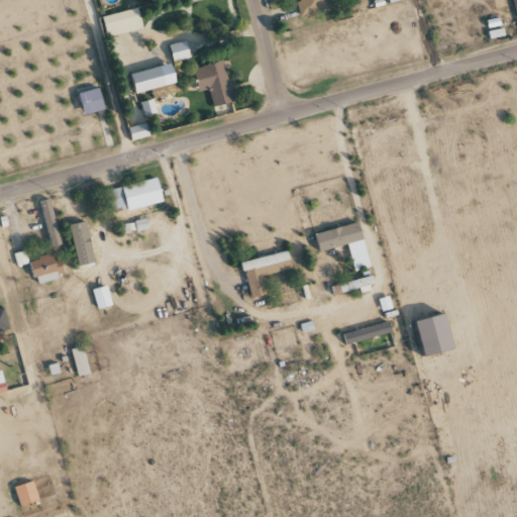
[(300,17),(324,10),(321,0),(300,0),(300,2),(296,3),(300,17)]
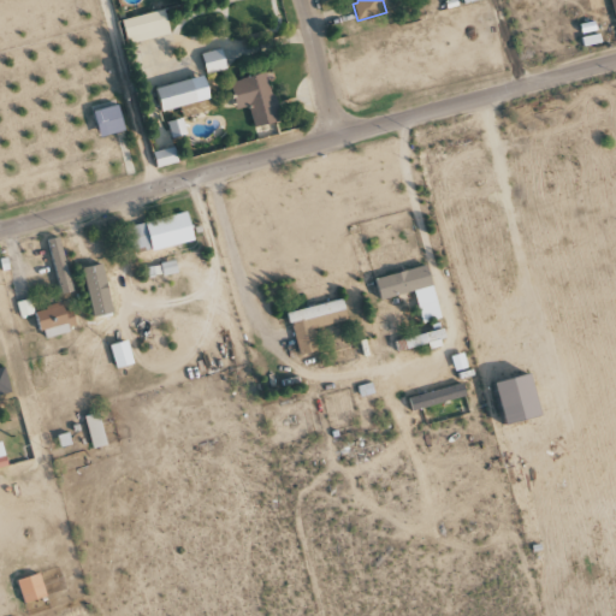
[(123,18),(126,42),(170,36),(166,12),(123,18)]
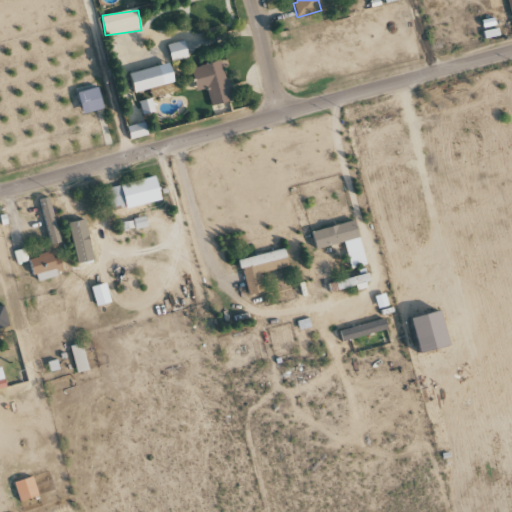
[(168,44),(171,61),(187,58),(185,41),(168,44)]
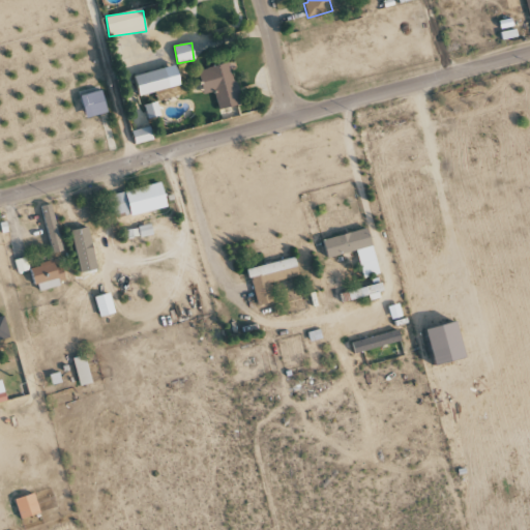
[(239,106),(231,63),(199,70),(204,94),(214,92),(217,110),(239,106)]
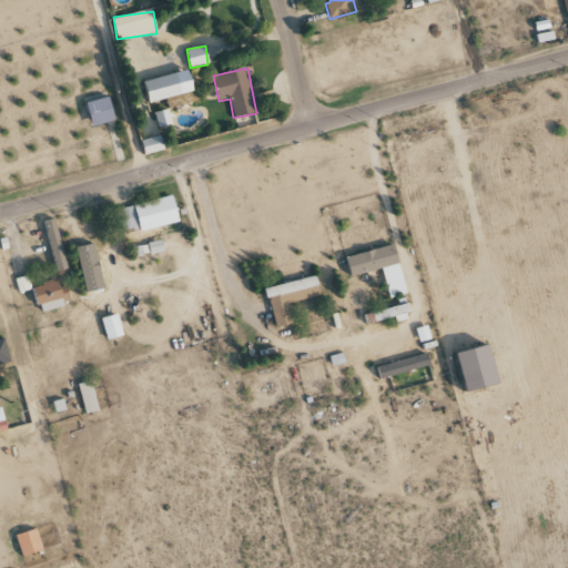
[(195,91),(190,70),(144,82),(150,103),(195,91)]
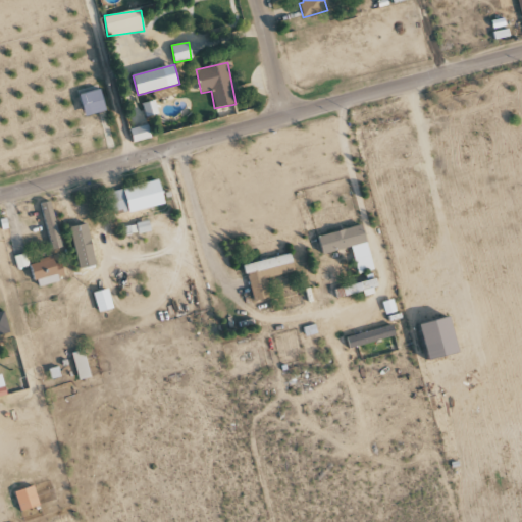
[(80,95),(86,117),(106,110),(100,89),(80,95)]
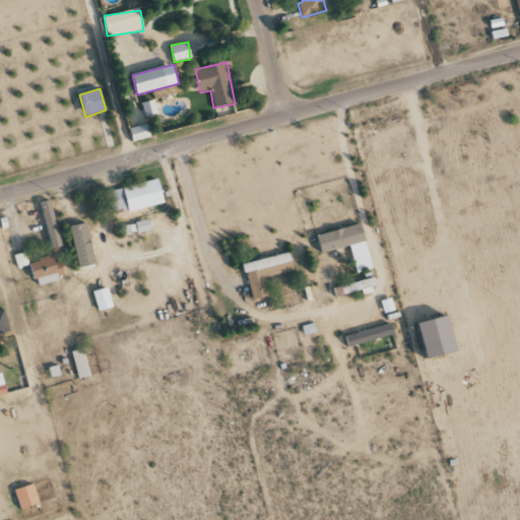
[(140,104),(144,117),(156,115),(153,101),(140,104)]
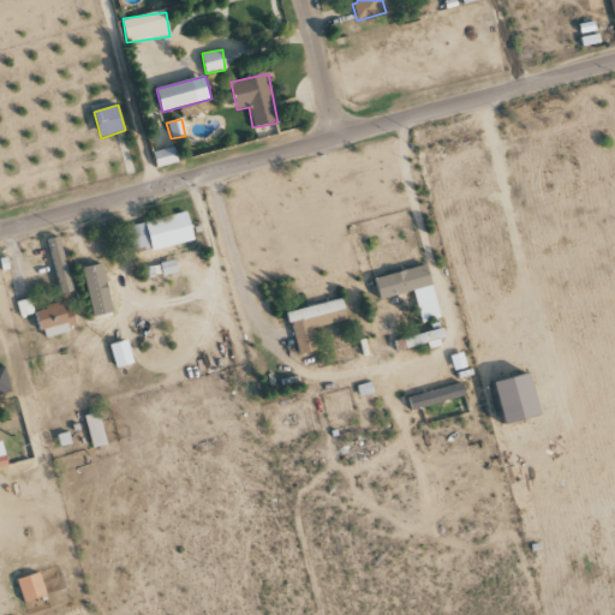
[(151,153),(157,168),(177,162),(172,147),(151,153)]
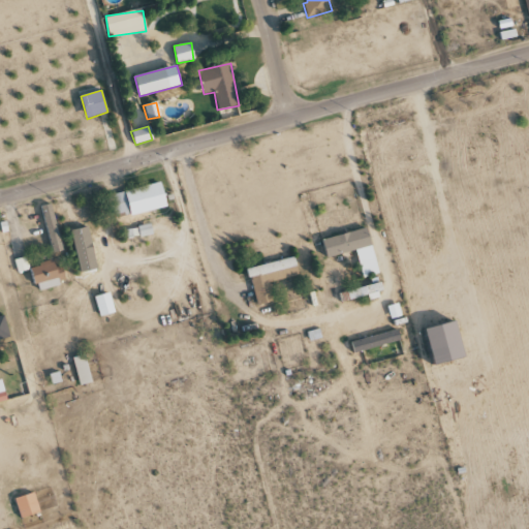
[(110,193),(115,218),(167,208),(162,183),(110,193)]
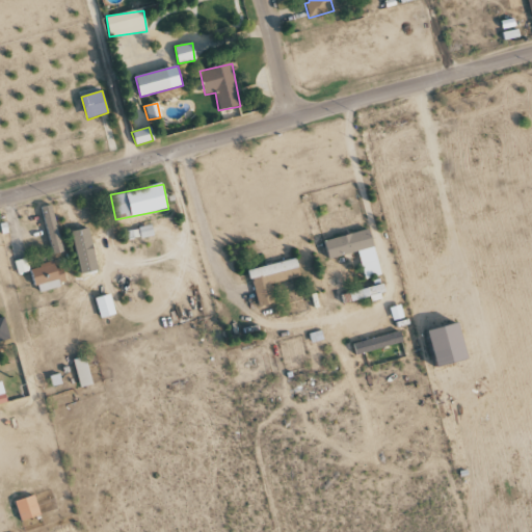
[(41,208),(52,256),(63,253),(52,205),(41,208)]
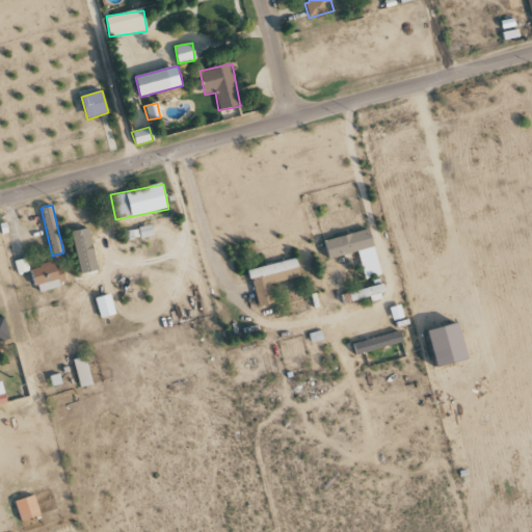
[(98,271),(89,229),(73,232),(81,274),(98,271)]
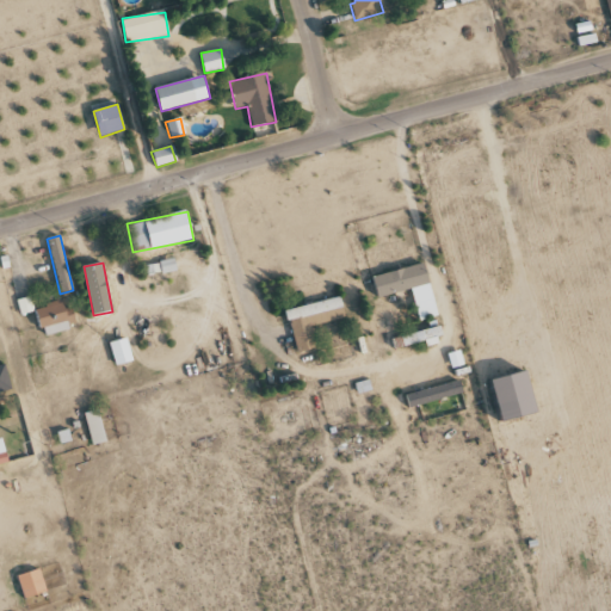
[(437,316),(426,265),(372,276),(377,297),(412,290),(418,320),(437,316)]
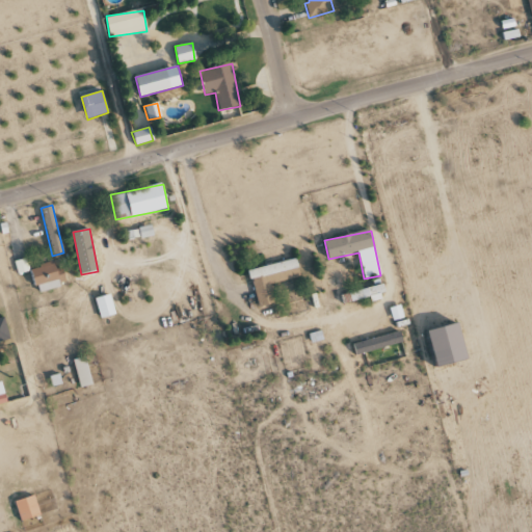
[(271,284),(300,277),(296,259),(249,270),(258,308),(275,303),(271,284)]
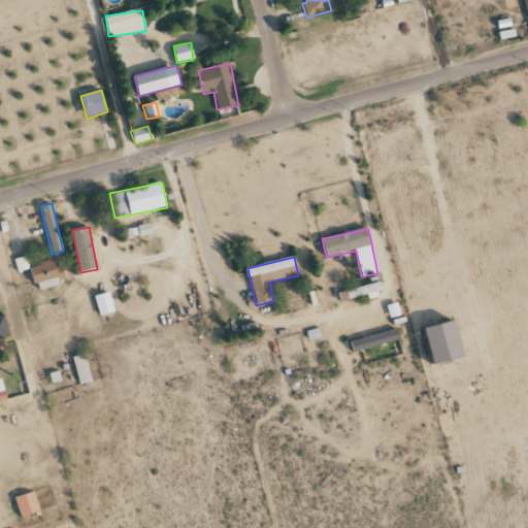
[(62,266),(57,267),(55,260),(32,265),(37,290),(66,284),(62,266)]
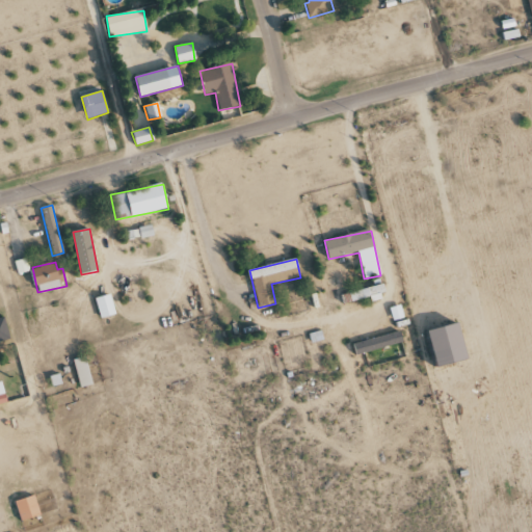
[(384,292),(382,285),(349,293),(352,303),(379,296),(379,293),(384,292)]
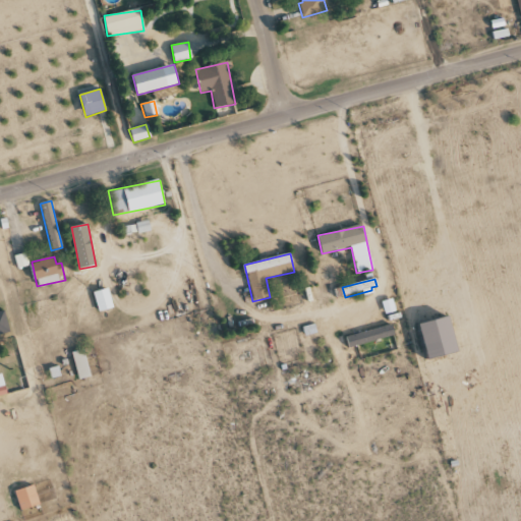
[(114,308),(107,288),(93,293),(99,313),(114,308)]
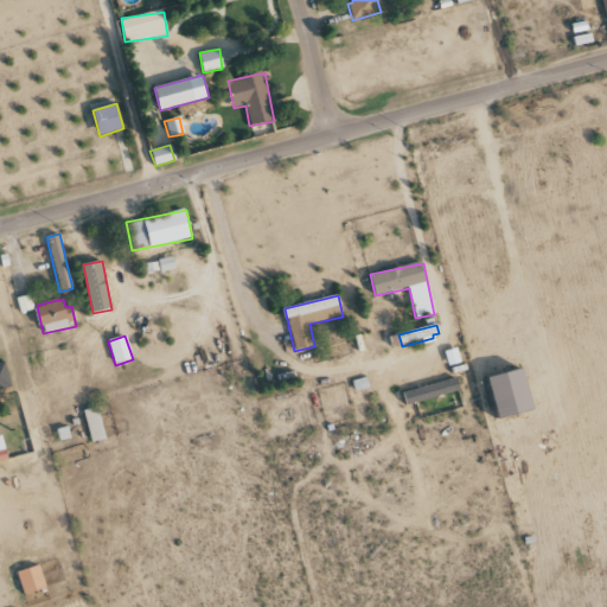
[(0,365),(0,389),(12,387),(6,364),(0,365)]
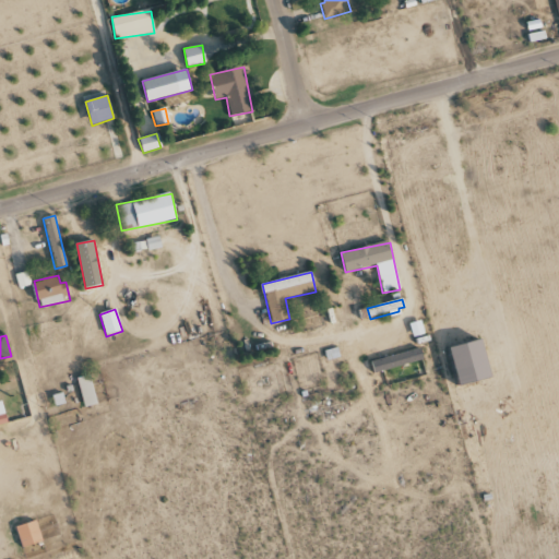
[(451,349),(462,388),(495,379),(484,341),(451,349)]
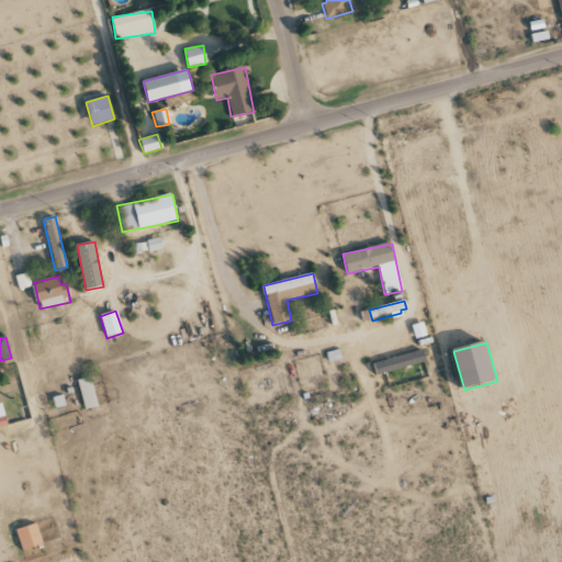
[(426,362),(423,350),(372,363),(375,377),(426,362)]
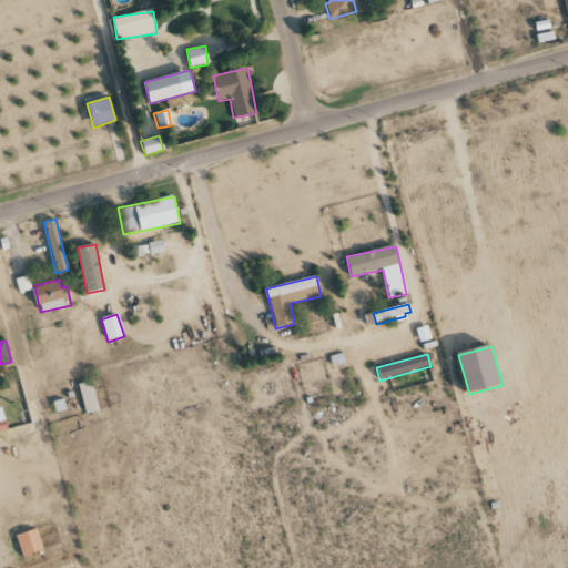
[(85,414),(99,411),(92,381),(78,384),(85,414)]
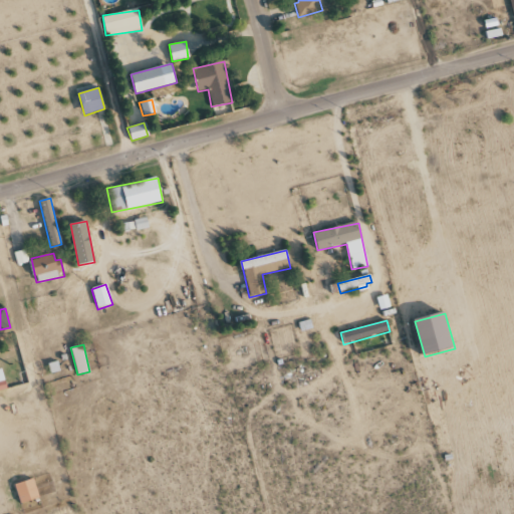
[(14,485),(20,504),(39,498),(33,479),(14,485)]
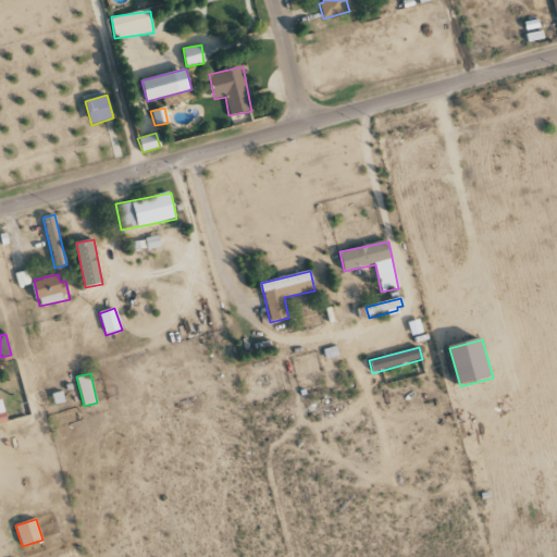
All buildings are outlined.
